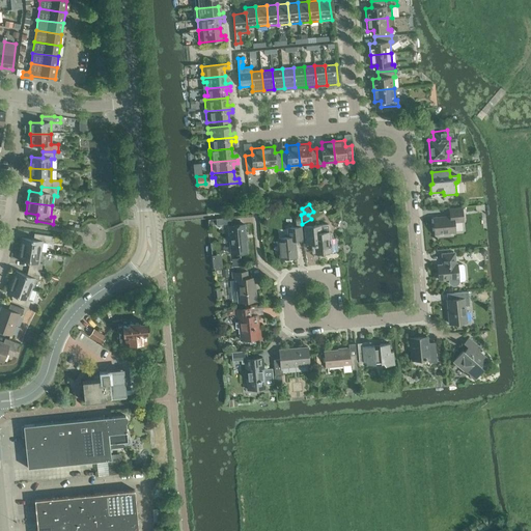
[(463,207),(449,208),(450,217),(434,218),(435,233),(455,231),(454,222),(464,221),(463,207)]
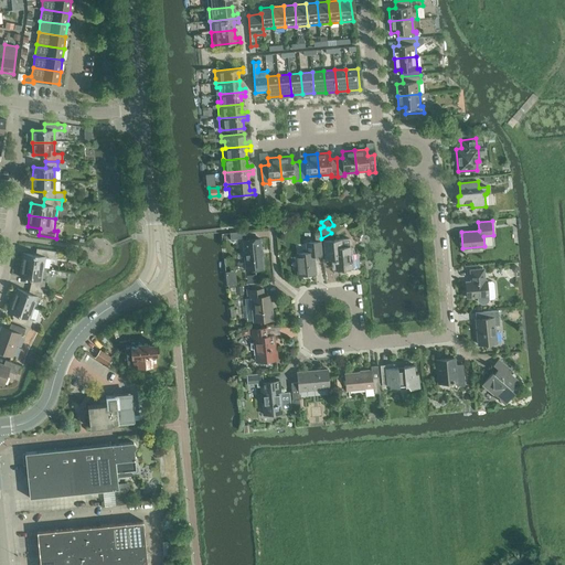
[(259,238),(243,240),(246,270),(263,268),(259,238)]
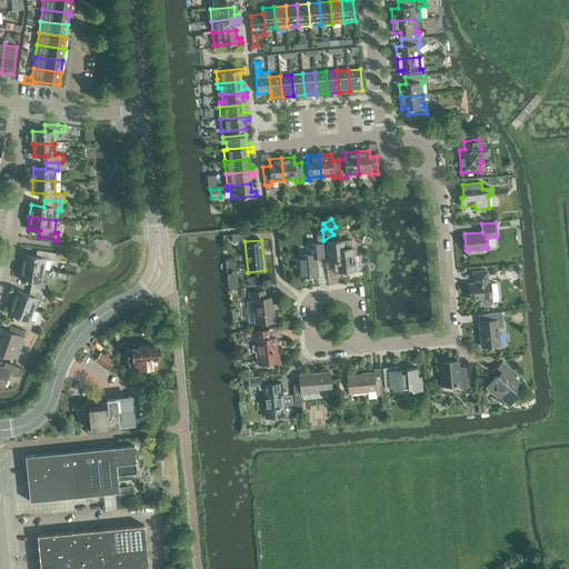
[(359,269),(356,269),(355,261),(353,261),(352,248),(345,249),(343,241),(326,242),(328,262),(337,261),(338,272),(359,270),(359,269)]
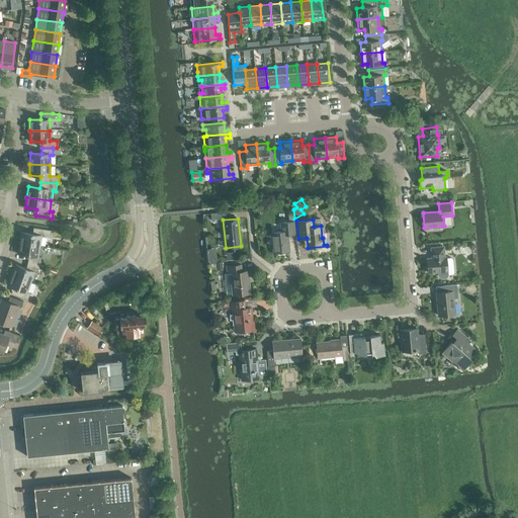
[(273,252),(270,252),(270,253),(289,251),(287,235),(294,234),(293,222),(280,223),(281,231),(272,232),(273,252)]
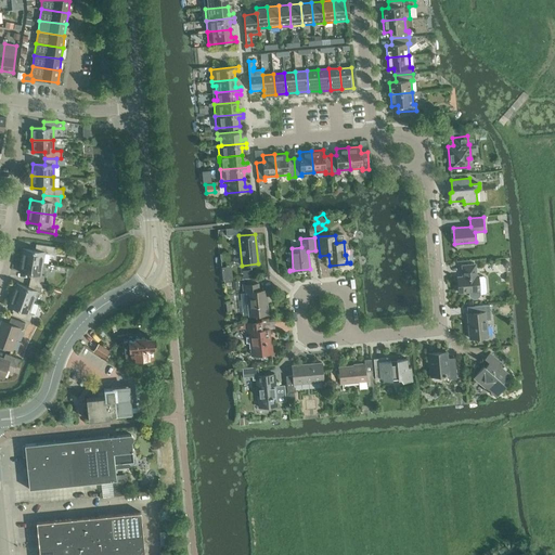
[(23,248),(21,260),(43,263),(46,253),(54,254),(55,247),(36,244),(35,250),(23,248)]
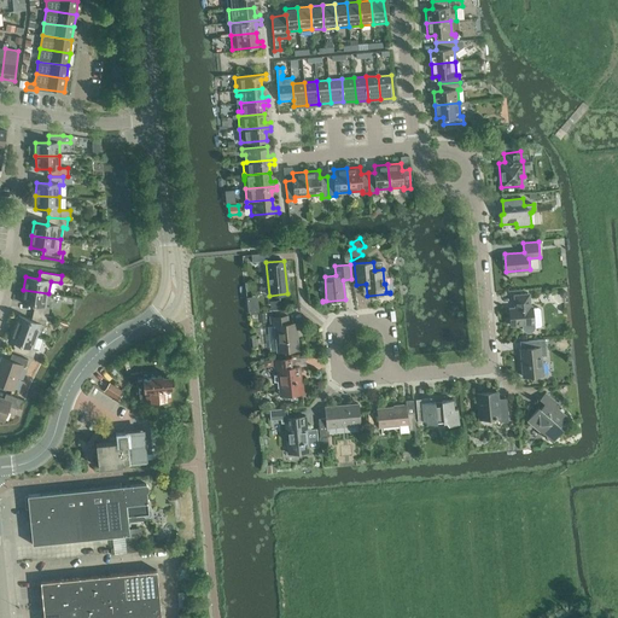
[(35,305),(33,313),(48,316),(50,307),(46,305),(48,293),(23,290),(22,303),(35,305)]
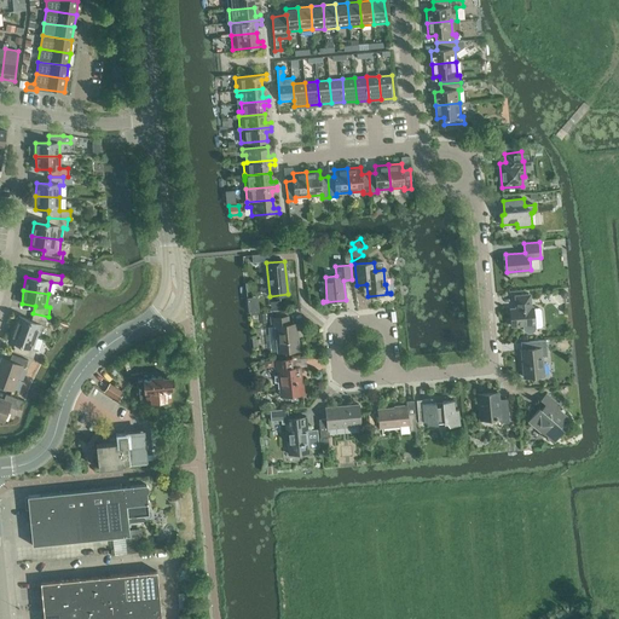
[(534,328),(534,320),(533,307),(531,307),(530,294),(515,295),(516,308),(510,308),(512,327),(524,325),(524,329),(527,333),(532,331),(534,328)]
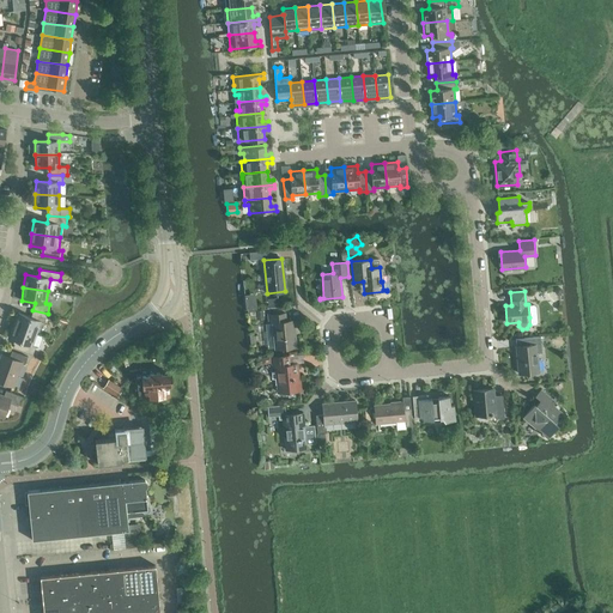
[(258,292),(246,293),(246,308),(258,308),(258,292)]
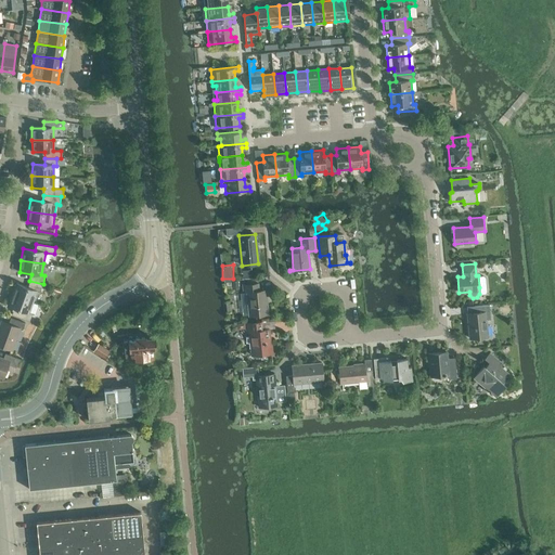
[(16,283),(12,295),(33,302),(37,292),(40,293),(43,284),(29,281),(28,287),(16,283)]
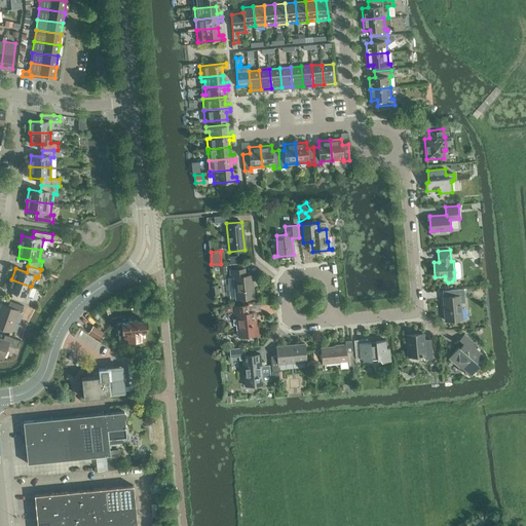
[(245,268),(229,270),(230,277),(233,277),(235,299),(253,298),(251,283),(253,282),(253,274),(246,275),(245,268)]
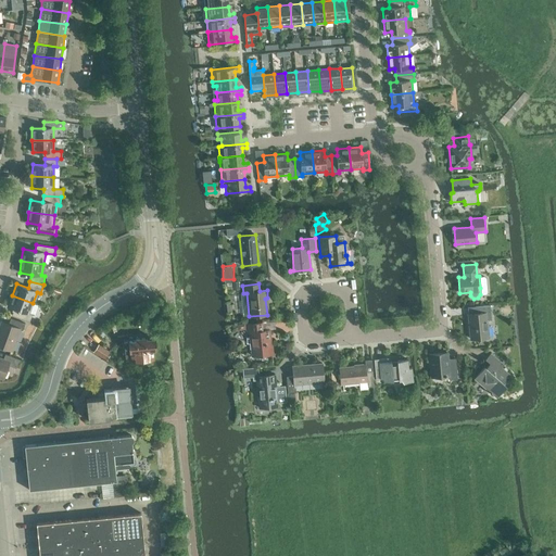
[(29,313),(33,303),(12,295),(8,306),(14,308),(12,315),(29,321),(33,315),(29,313)]
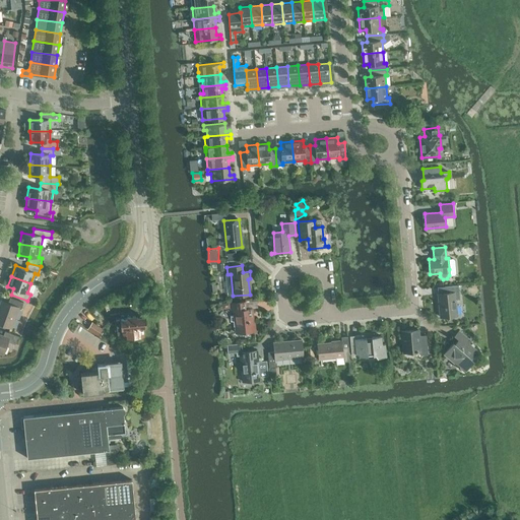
[(458,285),(438,287),(440,317),(457,315),(455,300),(459,299),(458,285)]
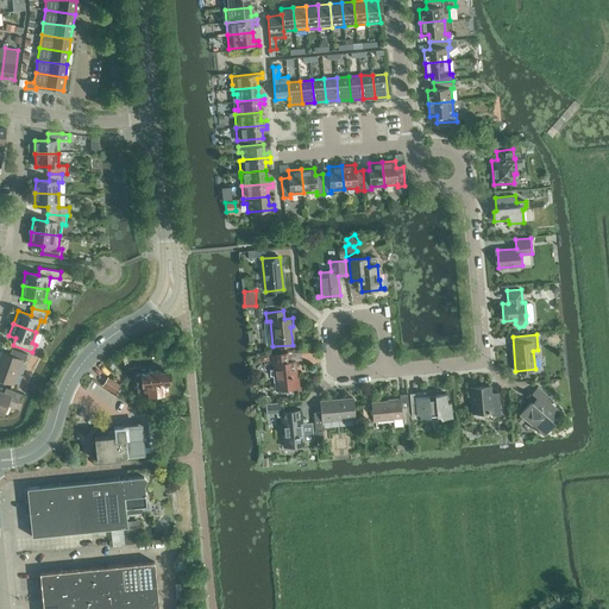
[(10,356),(1,352),(0,356),(0,378),(12,384),(20,360),(25,362),(27,355),(12,349),(10,356)]
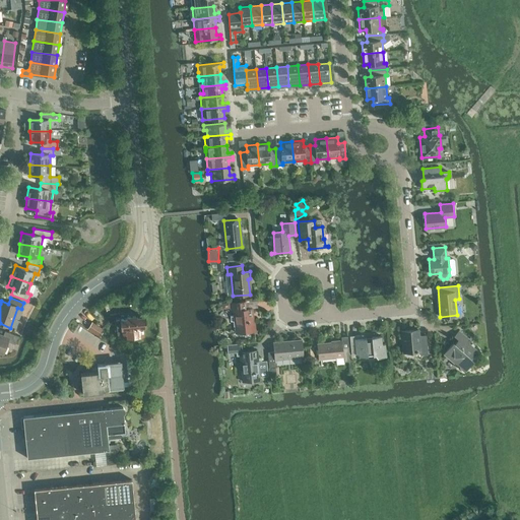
[(245,302),(231,304),(231,312),(235,311),(235,317),(235,319),(235,324),(236,325),(241,325),(241,332),(255,330),(254,319),(252,319),(251,309),(246,310),(245,302)]
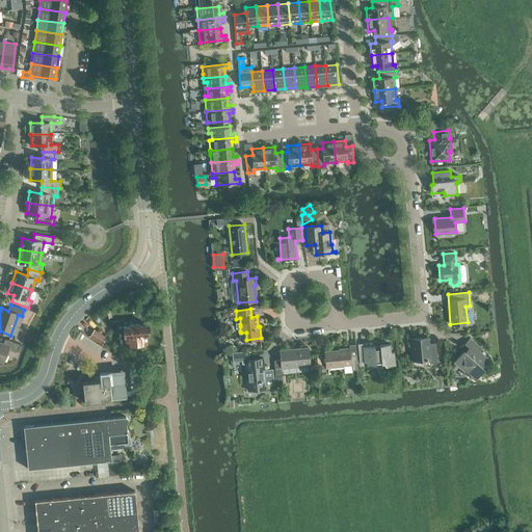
[(118,327),(121,345),(126,344),(126,345),(147,343),(145,334),(148,334),(148,324),(138,325),(138,323),(130,324),(130,326),(124,326),(118,327)]
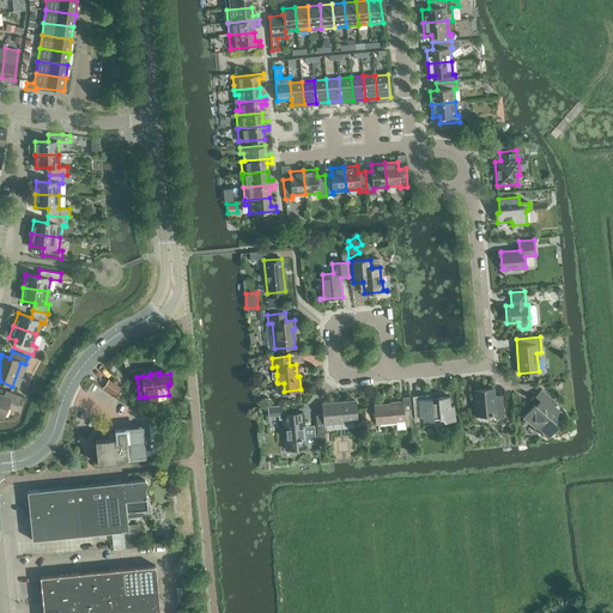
[(103,388),(117,398),(122,389),(108,381),(103,388)]
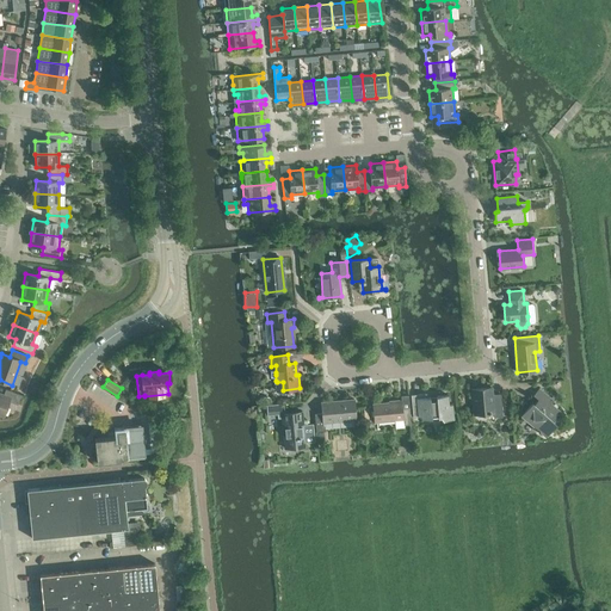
[(471,389),(474,414),(493,412),(494,417),(503,417),(500,394),(493,394),(492,387),(471,389)]
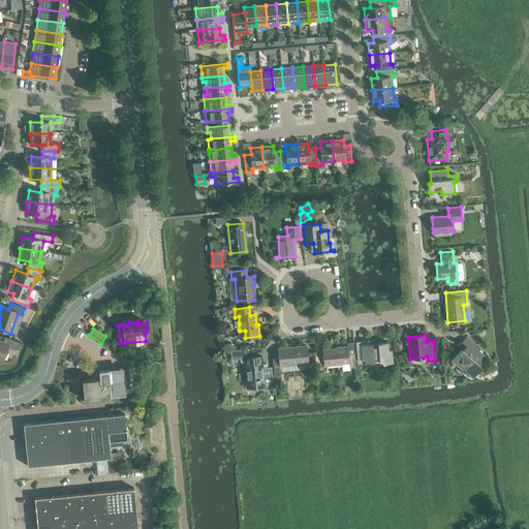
[(481,368),(478,366),(486,356),(477,349),(479,347),(466,336),(462,342),(466,345),(461,351),(459,350),(452,360),(472,378),(481,368)]
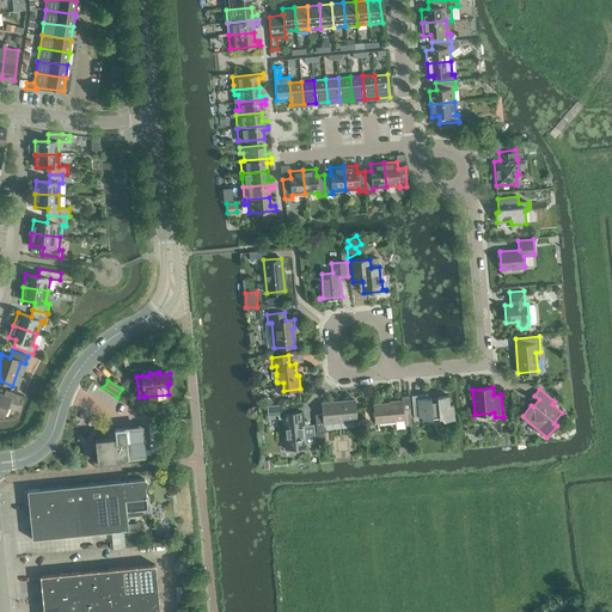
[(4,396),(0,395),(0,414),(4,416),(8,402),(18,405),(22,396),(6,390),(4,396)]
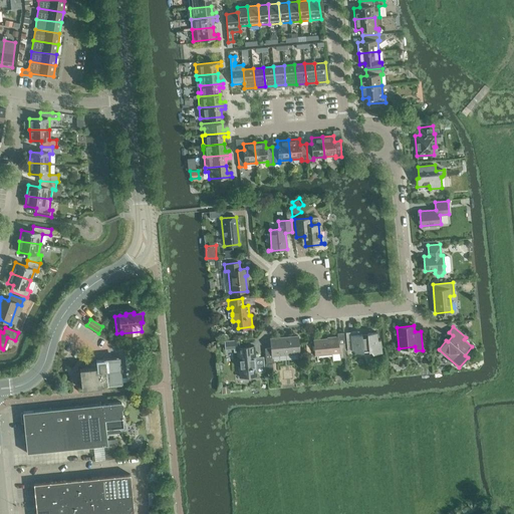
[(377,332),(360,333),(360,332),(359,331),(358,331),(357,331),(345,332),(347,350),(354,349),(354,352),(370,350),(372,353),(382,352),(380,340),(377,340),(377,332)]
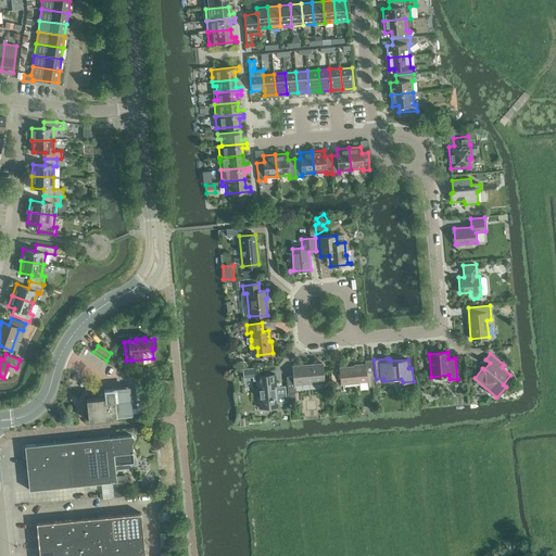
[(287,377),(288,393),(295,392),(294,384),(324,382),(323,363),(292,366),(293,376),(287,377)]
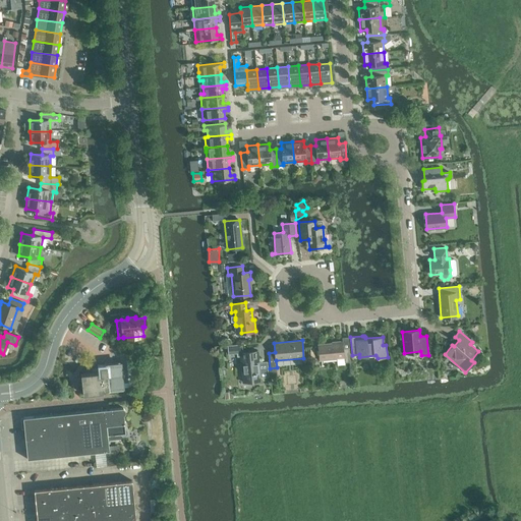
[(344,364),(344,362),(351,362),(349,348),(343,348),(343,343),(317,345),(320,359),(337,358),(337,365),(344,364)]
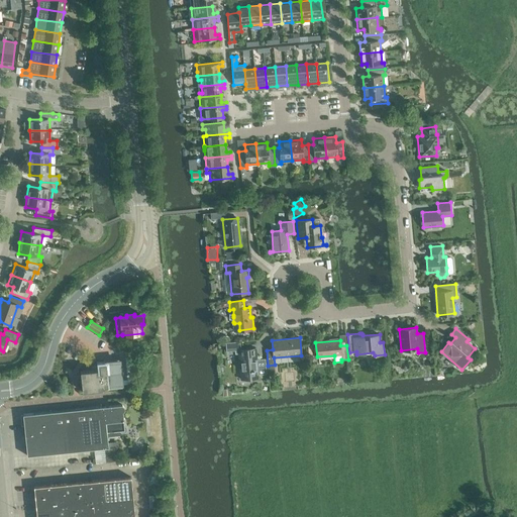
[(241,380),(259,378),(257,370),(262,369),(261,358),(256,359),(255,347),(241,349),(240,341),(225,342),(226,351),(234,350),(235,353),(238,353),(241,380)]
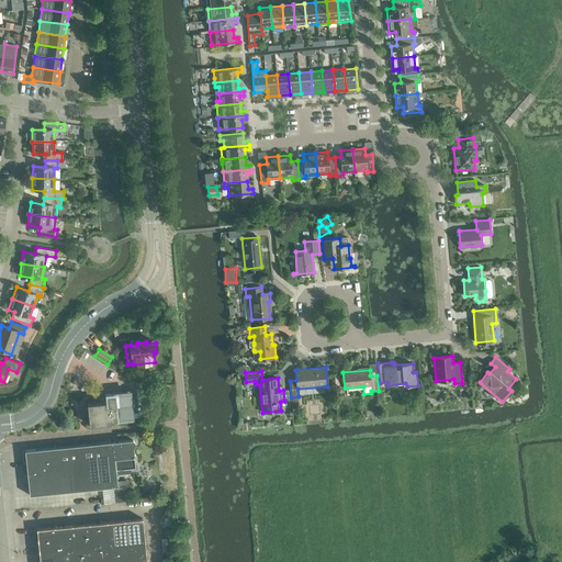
[(108,402),(87,404),(89,425),(111,423),(111,420),(115,419),(115,423),(133,420),(130,391),(112,392),(112,394),(108,395),(108,402)]
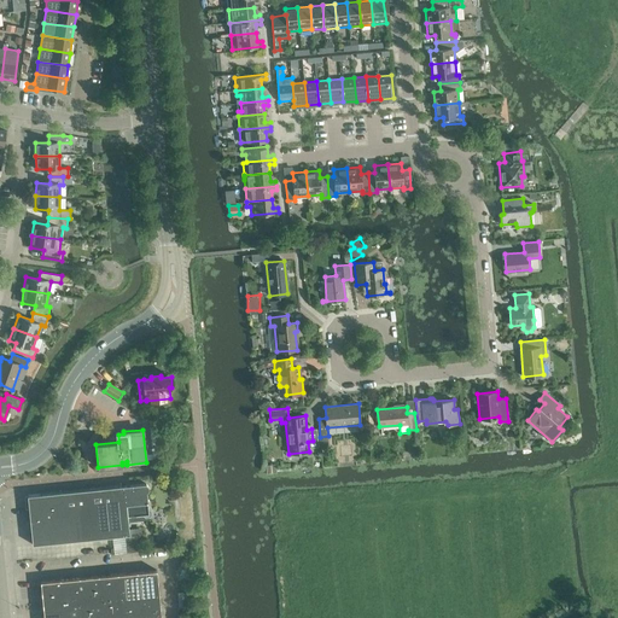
[(146,483),(122,485),(28,495),(33,544),(124,535),(126,553),(138,552),(138,544),(134,541),(130,541),(129,535),(128,517),(143,516),(146,518),(150,517),(151,514),(151,511),(149,508),(146,493),(149,489),(149,485),(146,483)]
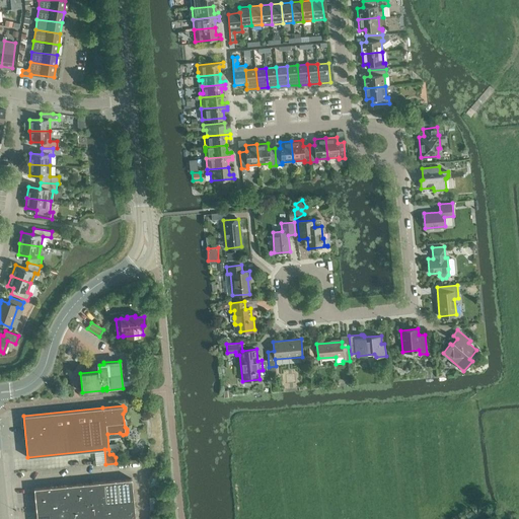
[(36,518),(135,518),(132,478),(33,489),(36,518)]
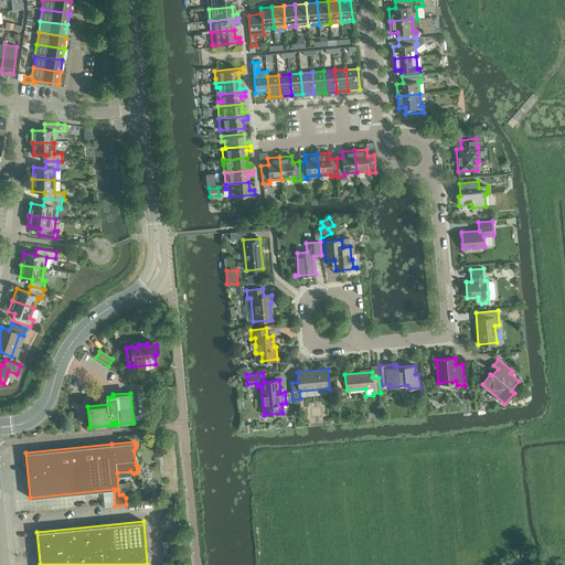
[(536,561),(529,548),(522,552),(529,564),(536,561)]
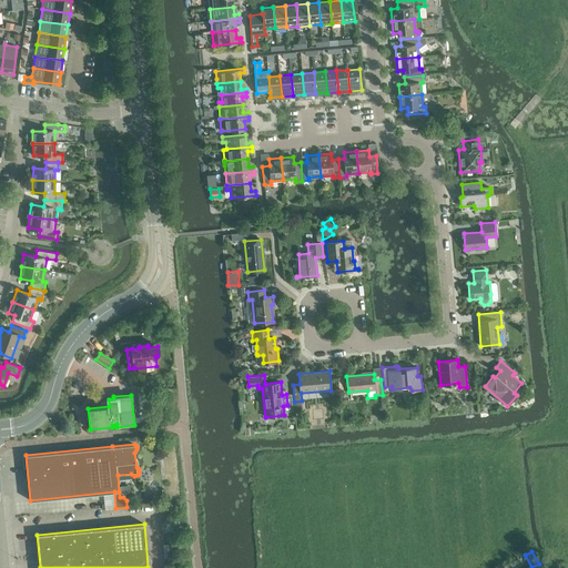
[(509,563),(509,564),(501,567),(514,567),(524,564),(520,557),(509,563)]
